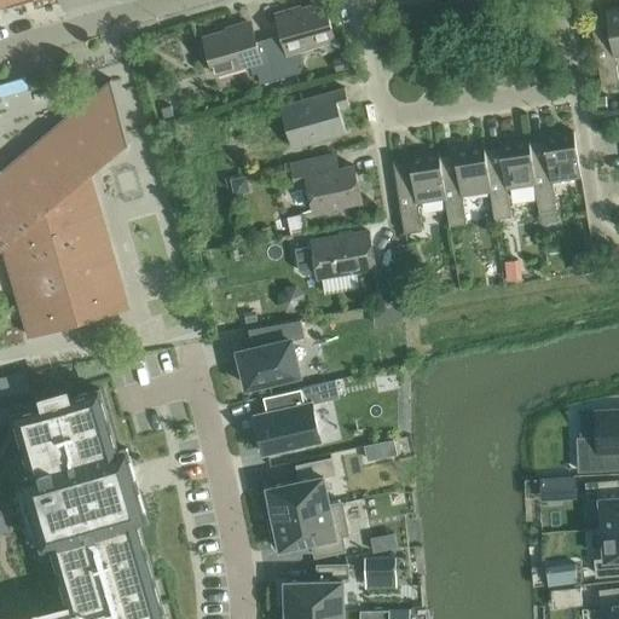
[(283,40),(271,42),(281,77),(299,71),(296,61),(302,59),(299,50),(334,39),(324,4),(277,17),(283,40)]
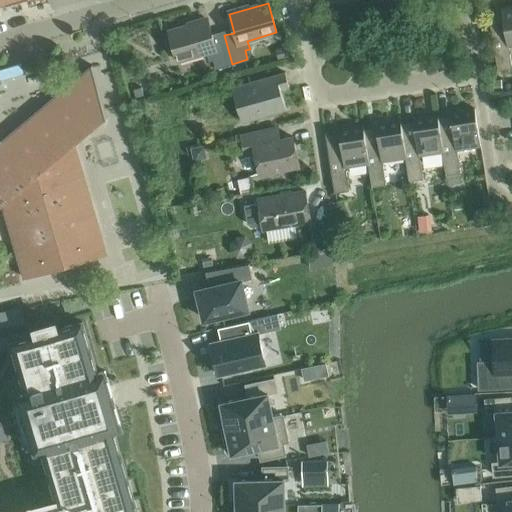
[(511,6),(501,9),(501,11),(488,13),(498,71),(511,68),(511,66),(508,45),(511,44),(511,6)]
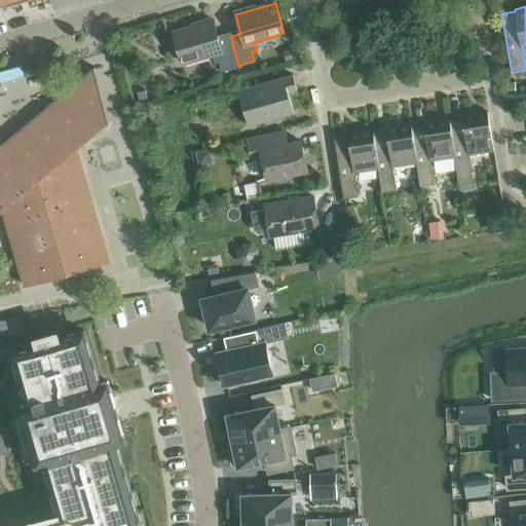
[(238,66),(230,36),(219,40),(214,21),(199,25),(174,32),(183,63),(212,54),(214,63),(219,62),(222,71),(238,66)]
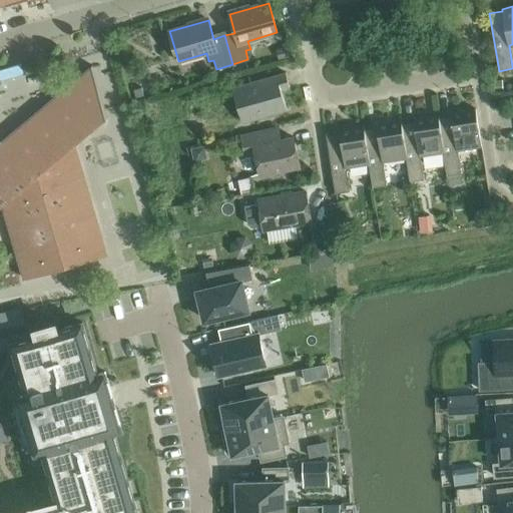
[(288,47),(277,50),(280,59),(291,56),(288,47)]
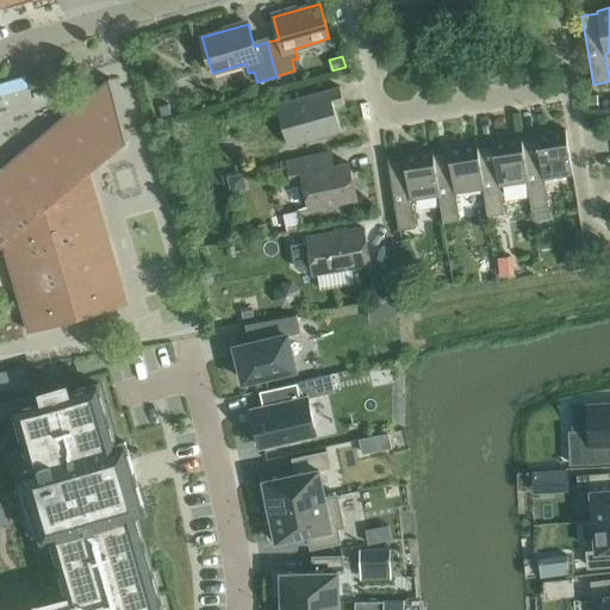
[(0,246),(4,243),(30,332),(128,304),(88,172),(123,126),(123,129),(124,129),(110,78),(109,79),(110,81),(0,172),(0,246)]
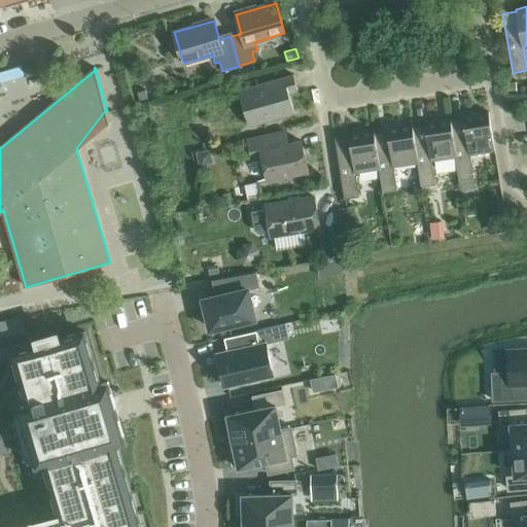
[(144,67),(138,78),(148,83),(152,77),(150,70),(144,67)]
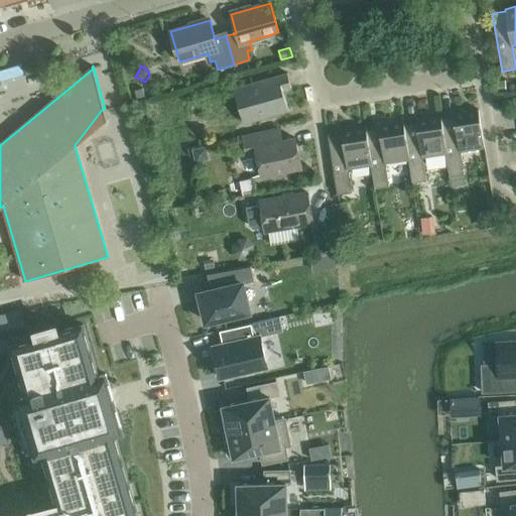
[(234,88),(244,123),(288,111),(283,90),(292,88),(287,74),(234,88)]
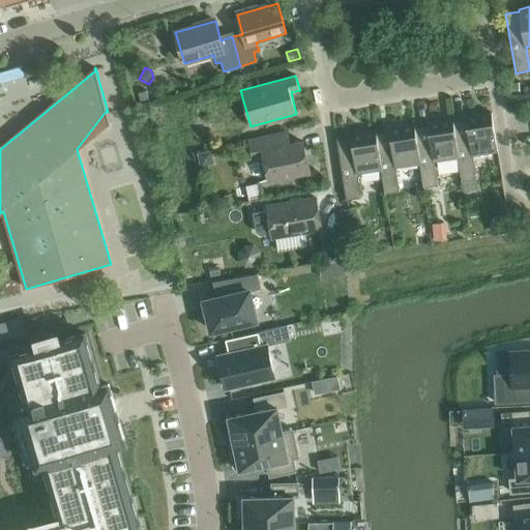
[(521,94),(520,82),(508,83),(509,94),(521,94)]
